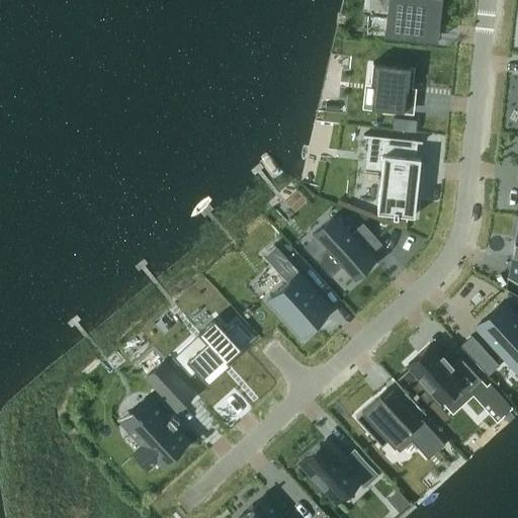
[(393,0),(390,34),(438,39),(441,0),(393,0)]
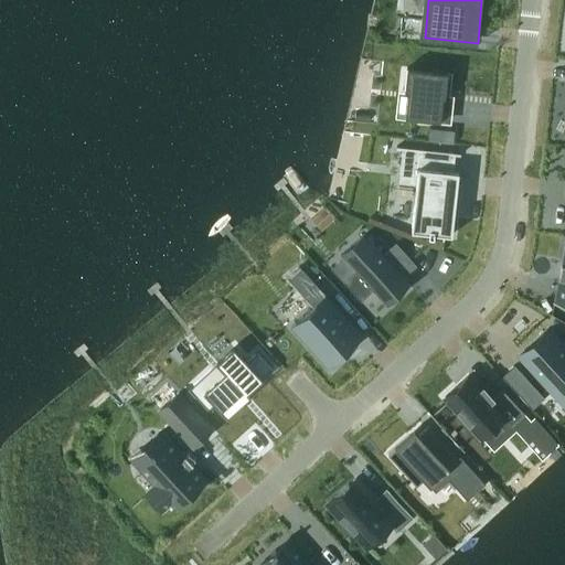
[(407,67),(404,91),(407,92),(405,116),(447,120),(452,72),(407,67)]
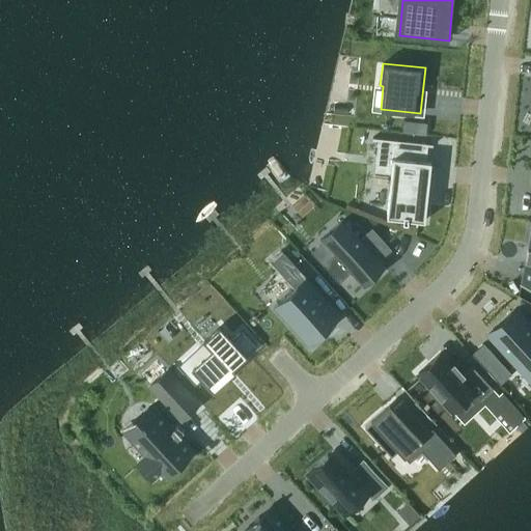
[(403,120),(402,132),(425,134),(426,122),(403,120)]
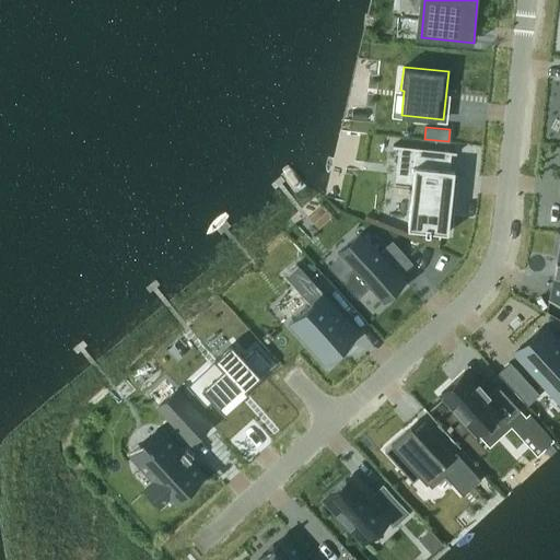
[(393,144),(393,147),(398,147),(395,178),(413,181),(411,203),(408,228),(447,232),(452,190),(454,171),(450,170),(451,152),(456,153),(456,151),(452,151),(398,146),(393,144)]
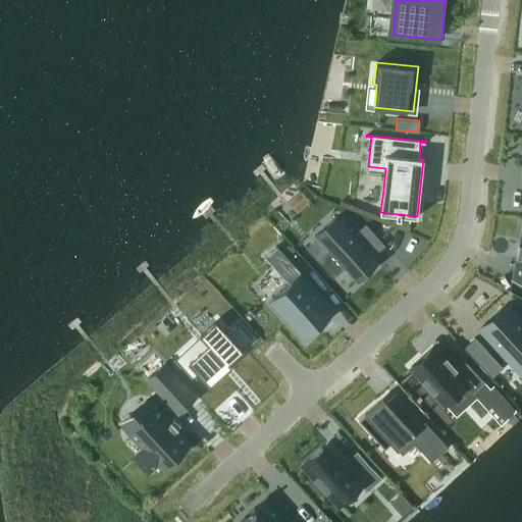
[(335,217),(316,235),(329,249),(317,260),(333,277),(346,267),(358,279),(377,262),(366,249),(375,241),(364,227),(354,237),(335,217)]
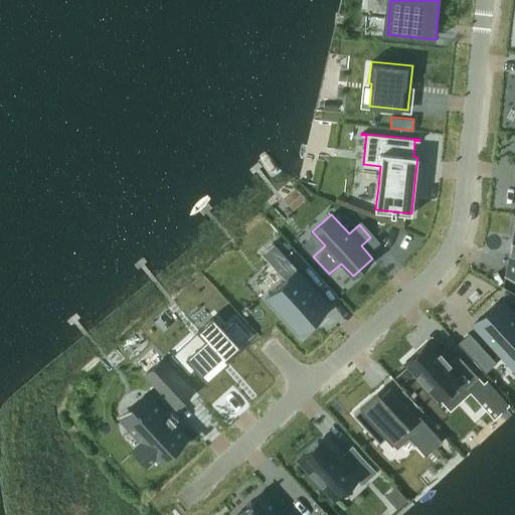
[(504,275),(504,276),(514,278),(514,222),(514,223),(514,233),(514,240),(511,239),(509,251),(511,252),(507,276),(504,275)]
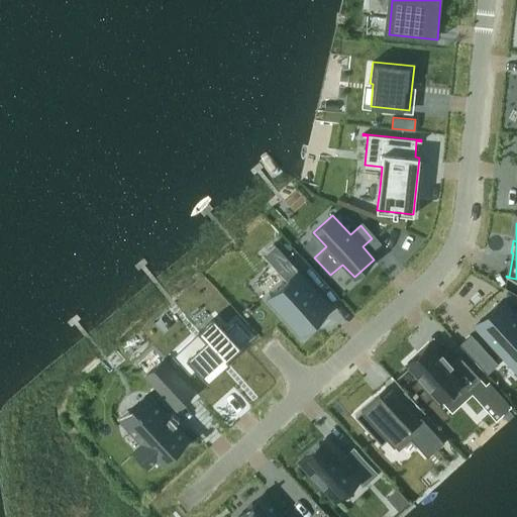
[(285,254),(274,266),(283,277),(295,266),(285,254)]
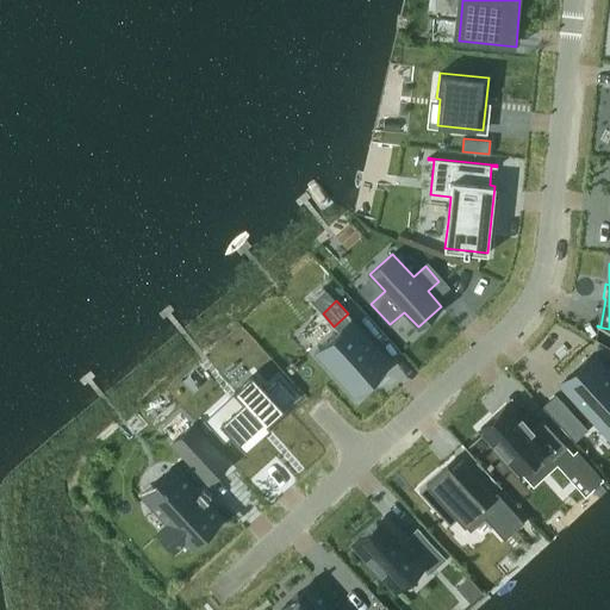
[(318,349),(315,353),(354,396),(355,397),(359,393),(388,366),(392,363),(391,362),(352,318),(348,322),(318,349)]
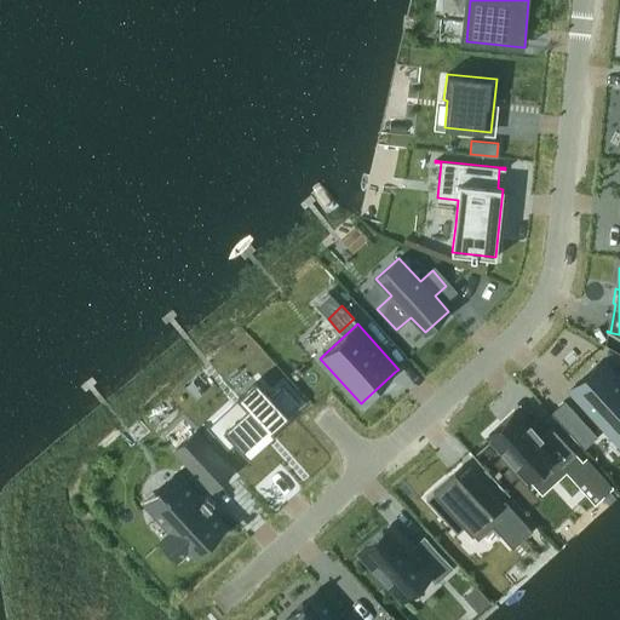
[(619,379),(602,361),(570,390),(619,443),(619,441),(619,379)]
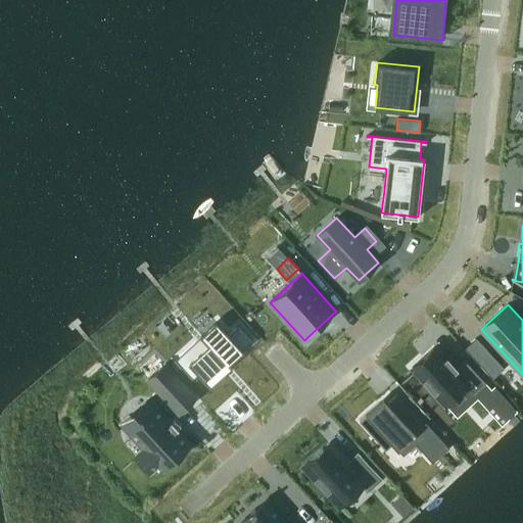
[(218,321),(176,360),(192,378),(198,373),(209,384),(230,367),(231,367),(233,365),(232,364),(230,362),(241,351),(241,352),(244,349),(243,349),(250,342),(251,343),(253,341),(238,324),(236,326),(236,327),(229,333),(218,321)]
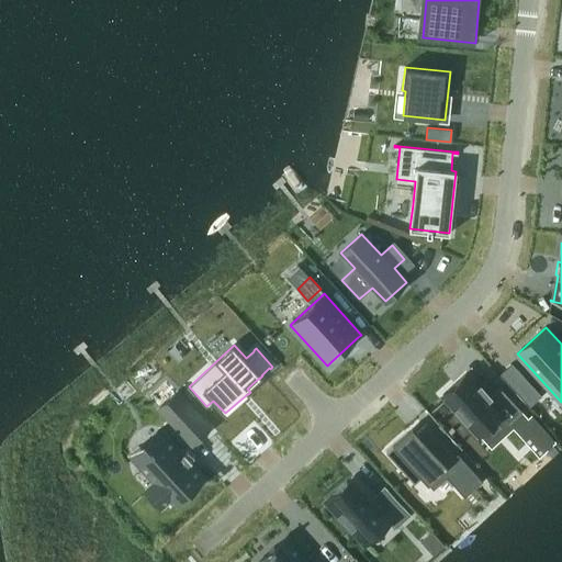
[(465,373),(442,394),(479,435),(502,415),(508,423),(521,411),(499,386),(490,394),(480,384),(478,386),(465,373)]
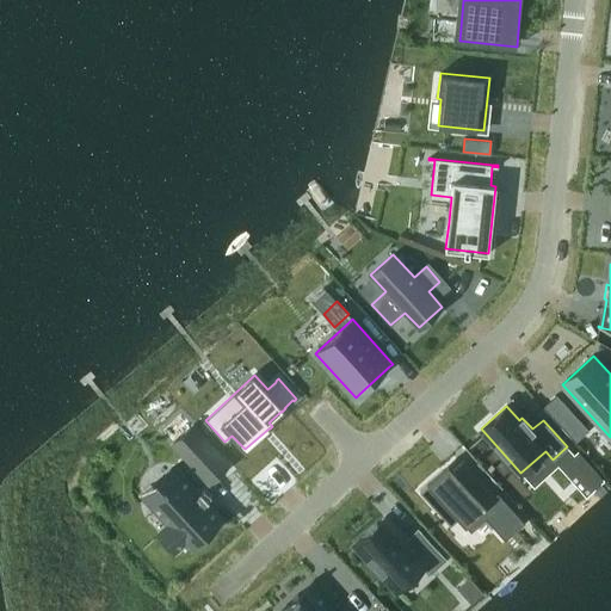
[(575,413),(561,425),(572,438),(586,425),(575,413)]
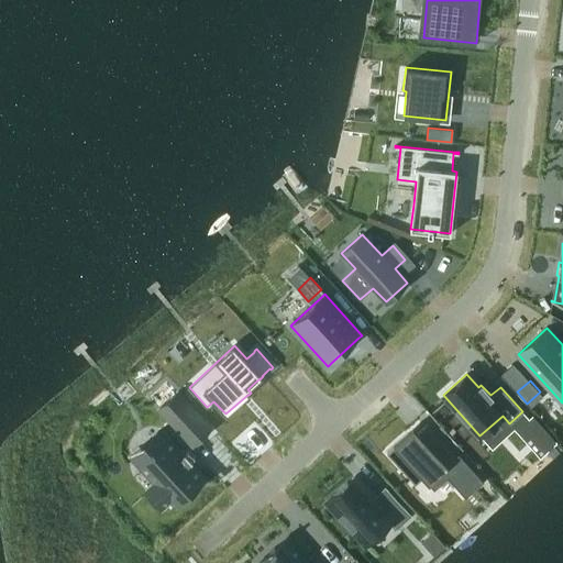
[(176,393),(158,409),(176,428),(195,412),(176,393)]
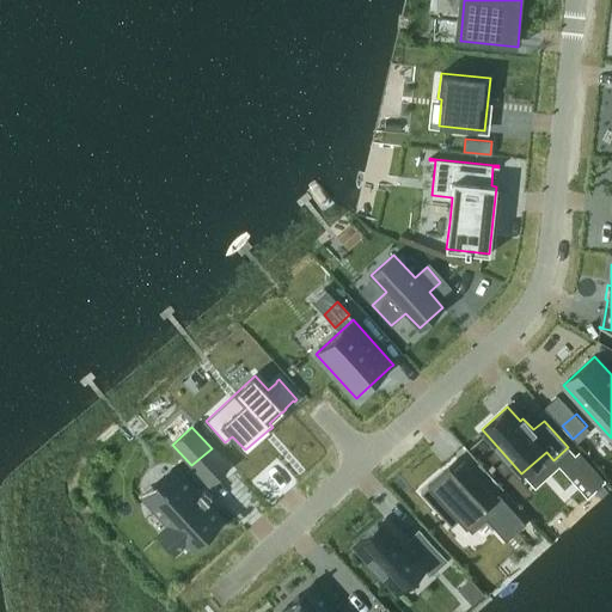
[(444,470),(421,490),(436,508),(452,525),(459,518),(472,532),(503,503),(464,459),(454,469),(450,464),(444,470)]
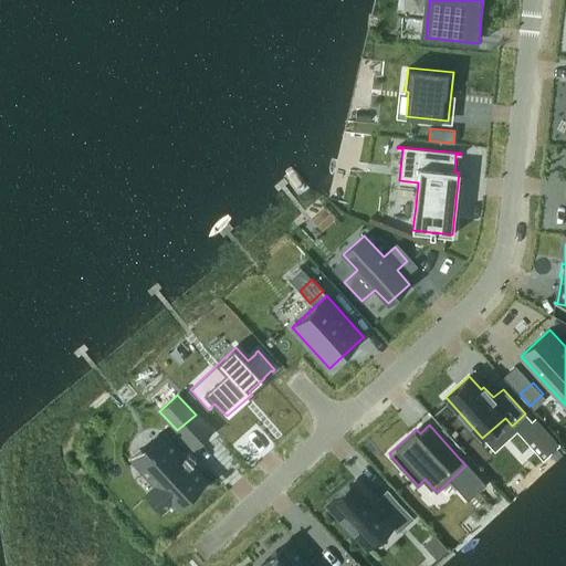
[(167,438),(138,464),(156,484),(146,493),(161,510),(171,501),(177,507),(207,480),(167,438)]
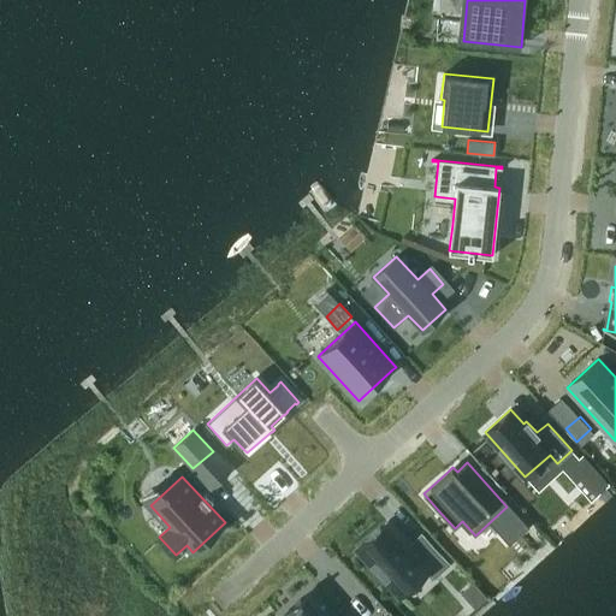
[(365,542),(357,548),(401,594),(428,569),(434,576),(449,563),(421,533),(409,544),(388,520),(380,526),(363,540),(365,542)]
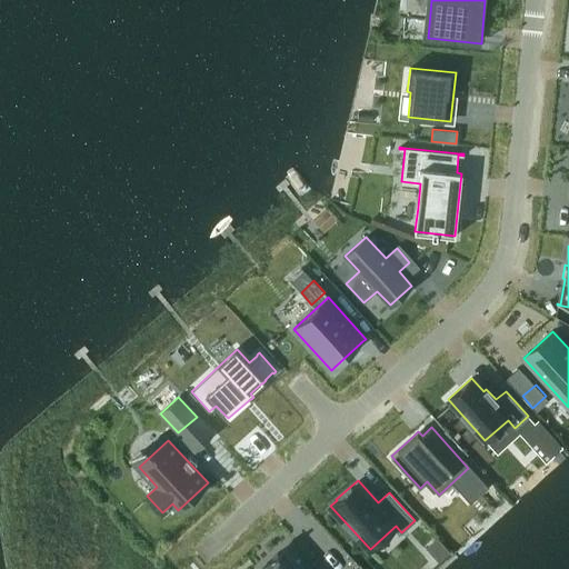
[(295,538),(260,568),(315,568),(307,560),(311,556),(295,538)]
